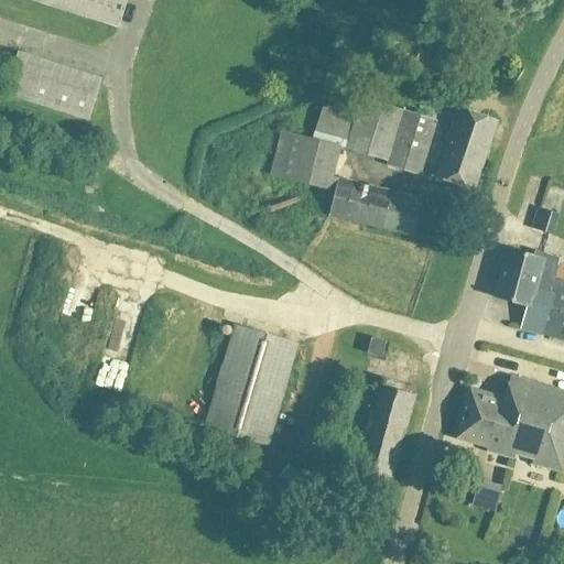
[(31,0),(118,26),(126,0),(31,0)]
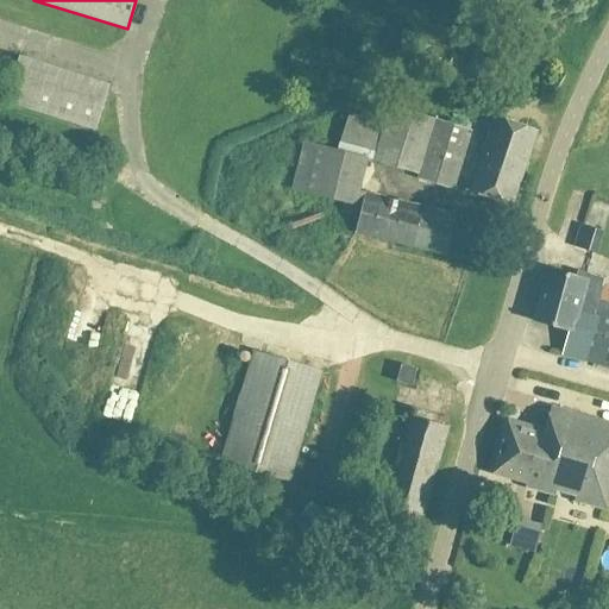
[(94,131),(108,86),(19,57),(5,102),(94,131)]
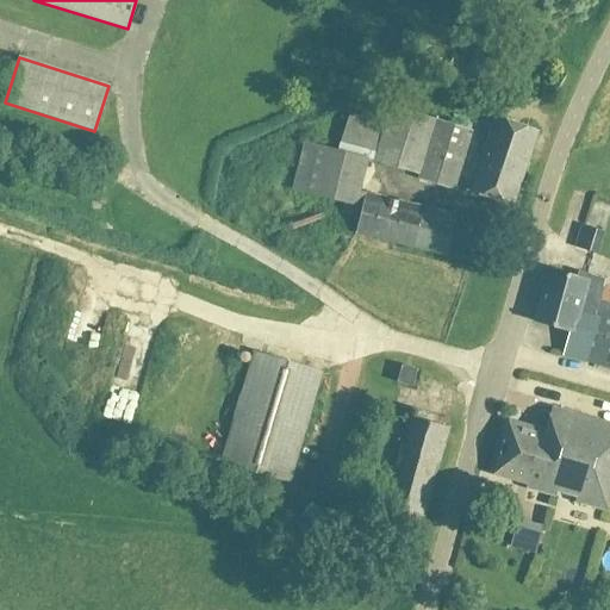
[(419,175),(437,120),(391,106),(385,126),(348,116),(337,151),(367,159),(419,175)]
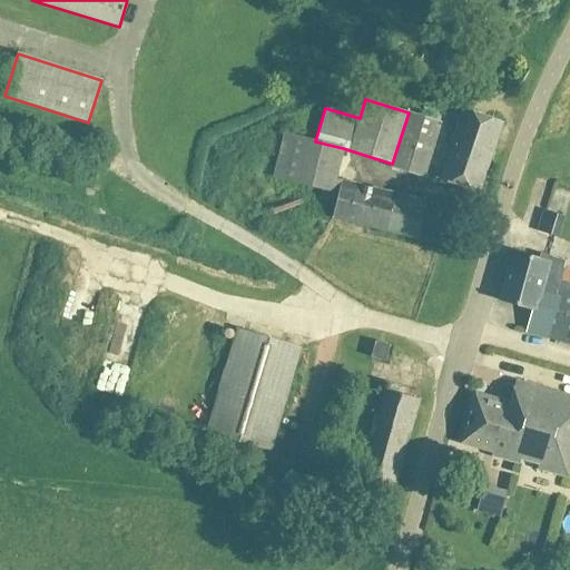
[(480,192),(502,124),(462,110),(440,177),(480,192)]
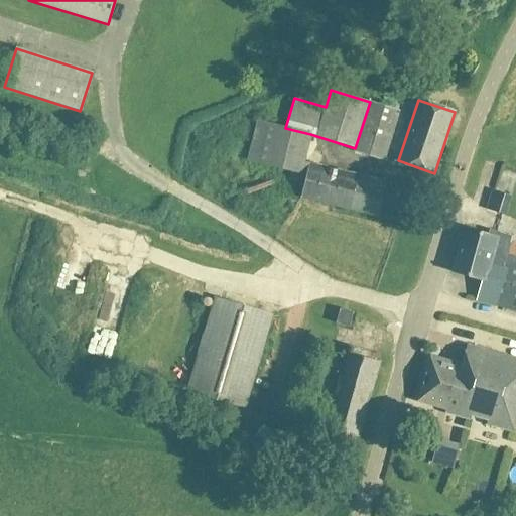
[(384,161),(399,111),(370,102),(355,148),(354,151),(384,161)]
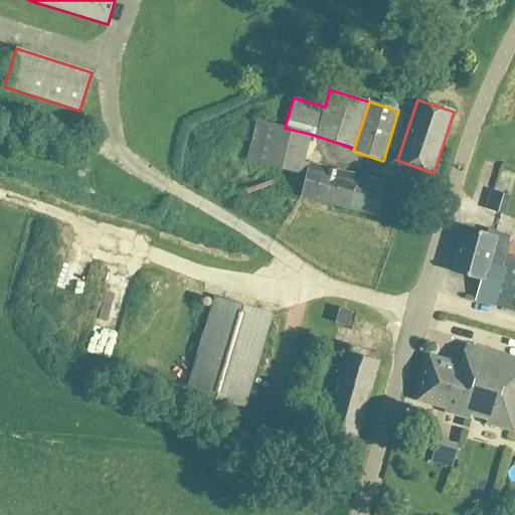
[(310,134),(285,128),(258,121),(247,160),(291,172),(289,180),(303,183),(308,164),(303,162),(310,134)]
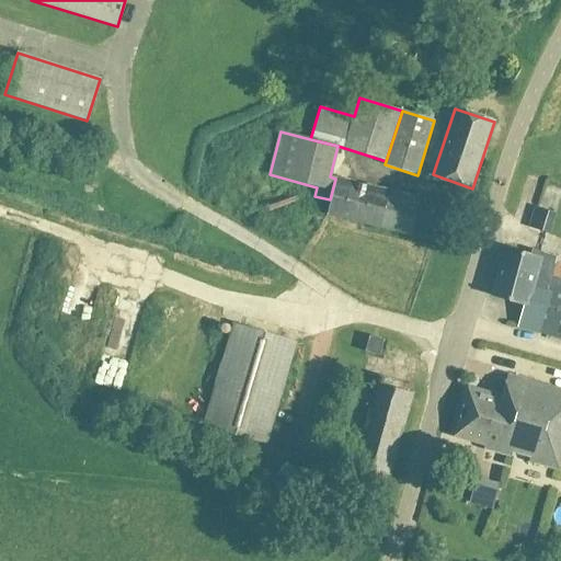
[(410,236),(419,203),(419,198),(335,179),(330,199),(327,215),(410,236)]
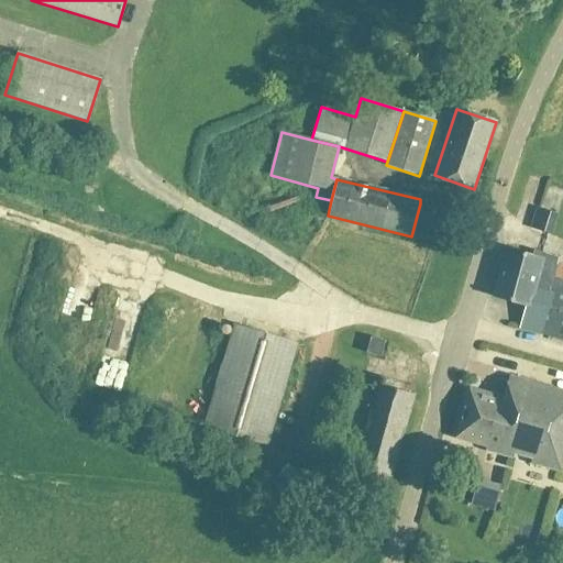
[(415,243),(430,243),(431,219),(417,218),(415,243)]
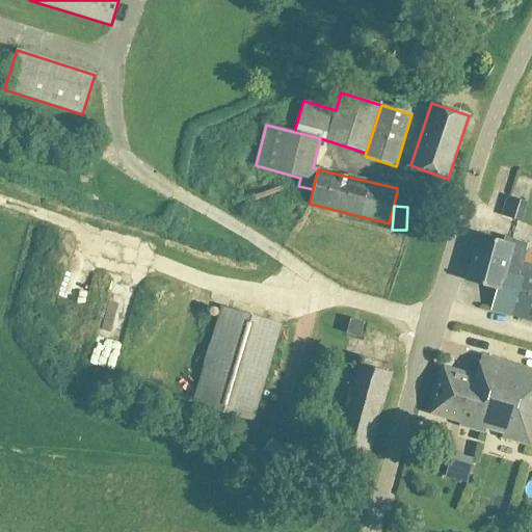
[(531,322),(531,266),(521,263),(526,244),(510,239),(508,244),(480,236),(469,281),(496,289),(490,311),(531,322)]
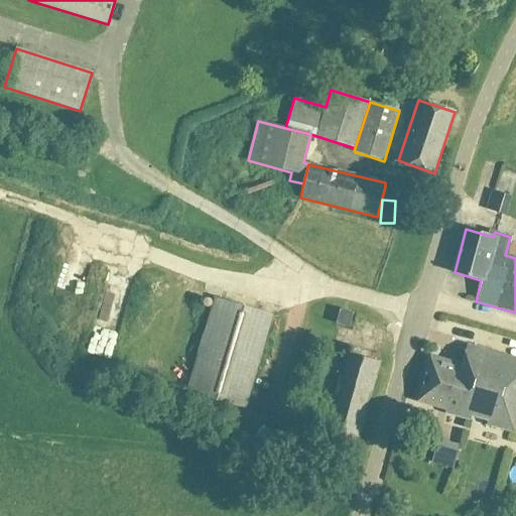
[(244,408),(271,314),(215,298),(186,392),(244,408)]
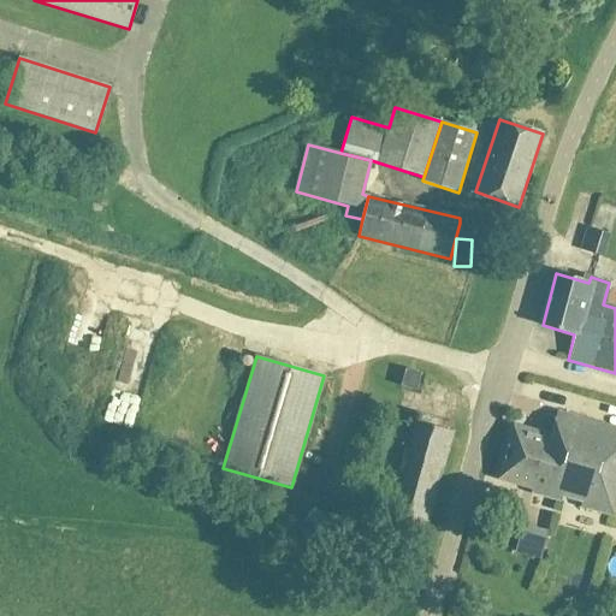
[(416,391),(421,373),(406,369),(401,386),(416,391)]
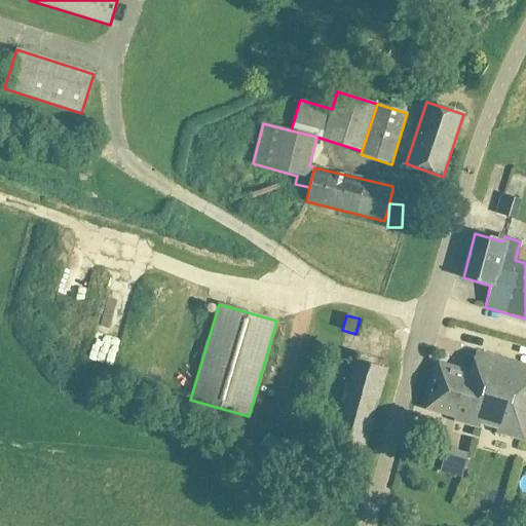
[(525,365),(477,351),(477,350),(476,350),(470,373),(439,365),(426,409),(454,416),(452,422),(454,422),(454,421),(524,442),(525,434),(525,365)]
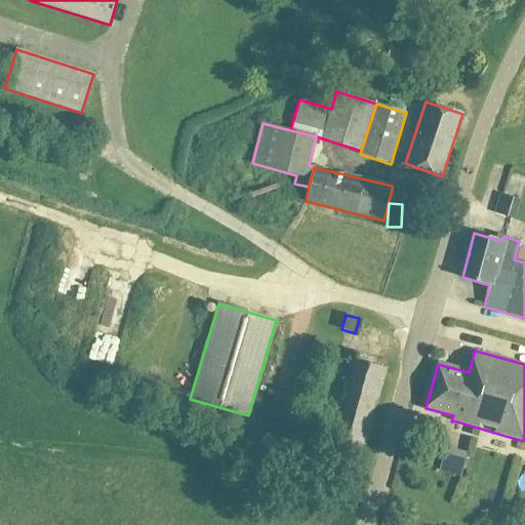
[(361,455),(387,368),(353,358),(333,425),(341,427),(335,448),(361,455)]
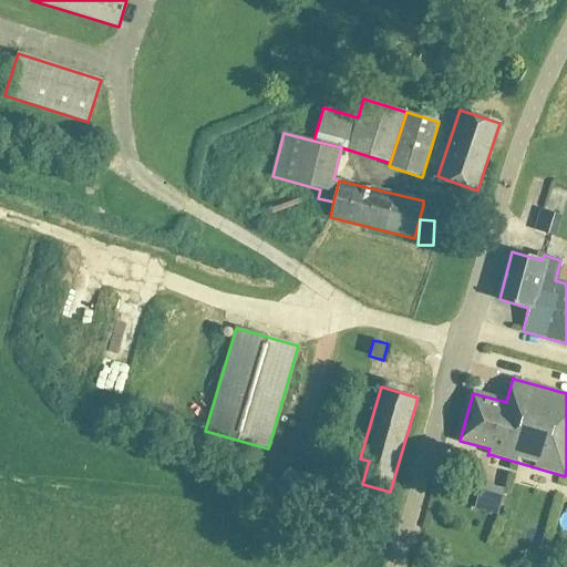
[(321,484),(354,495),(364,470),(330,457),(321,484)]
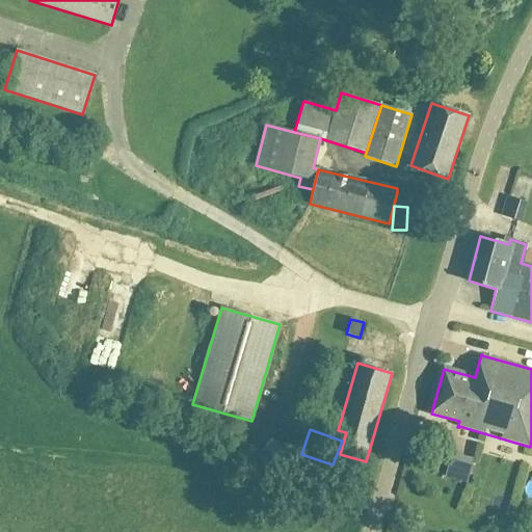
[(268,444),(258,458),(277,472),(288,458),(268,444)]
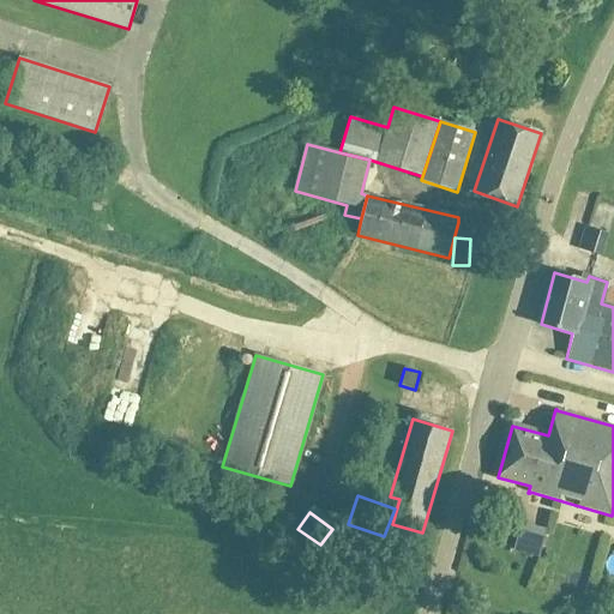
[(539,558),(546,534),(519,527),(513,551),(539,558)]
